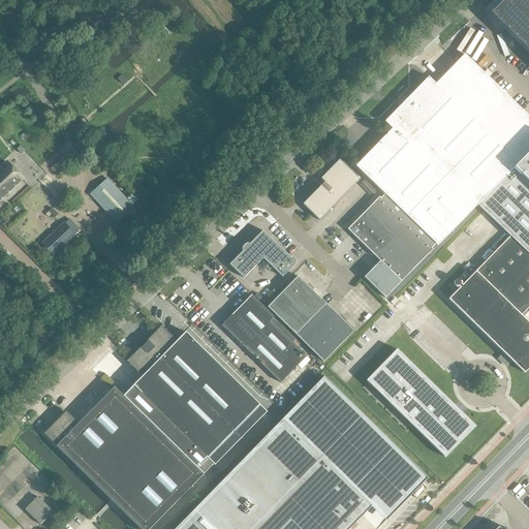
[(528,0),(511,0),(494,18),(528,52),(528,0)]
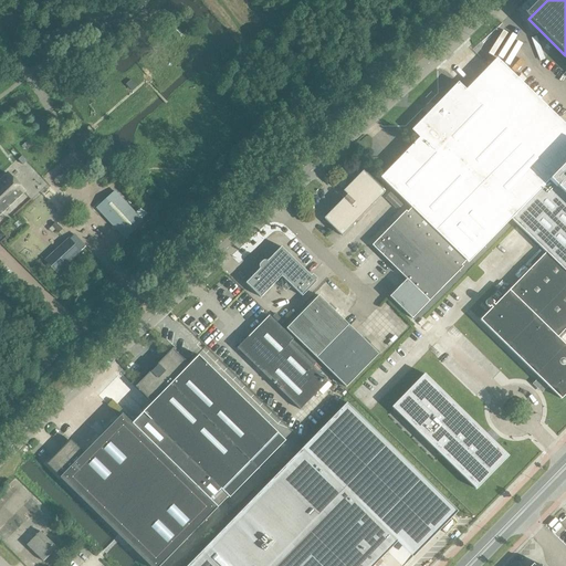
[(565,163),(565,125),(496,59),(465,91),(458,83),(411,130),(419,138),(380,178),(411,208),(409,211),(463,264),(467,261),(469,263),(512,219),(565,163)]
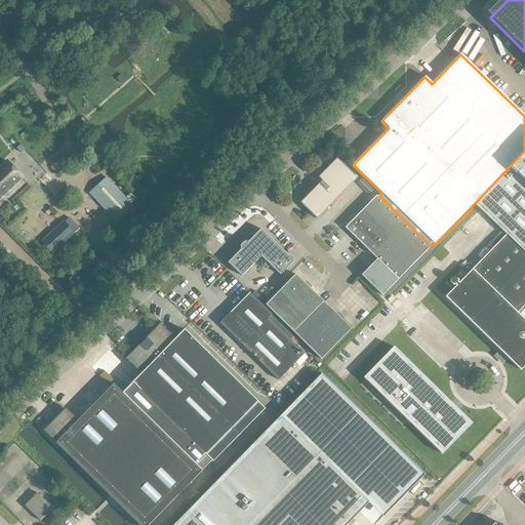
[(21,144),(16,148),(22,152),(26,149),(21,144)]
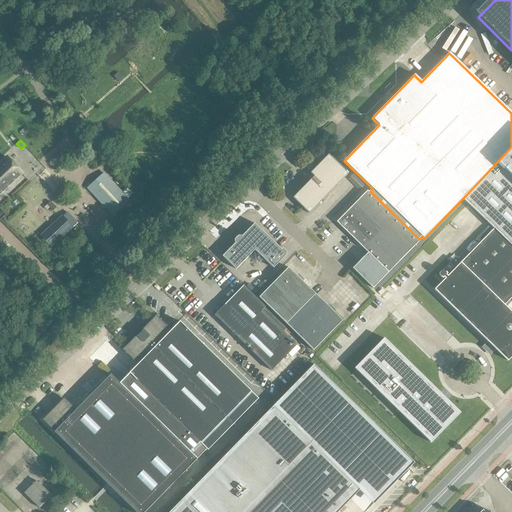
[(434,290),(435,291),(487,342),(496,350),(507,361),(511,356),(511,313),(504,306),(511,297),(511,147),(463,198),(495,228),(494,229),(456,268),(447,276),(446,275),(447,274),(445,272),(444,271),(443,271),(442,271),(440,272),(439,274),(439,275),(439,276),(440,277),(442,279),(443,278),(445,279),(435,289),(434,290)]
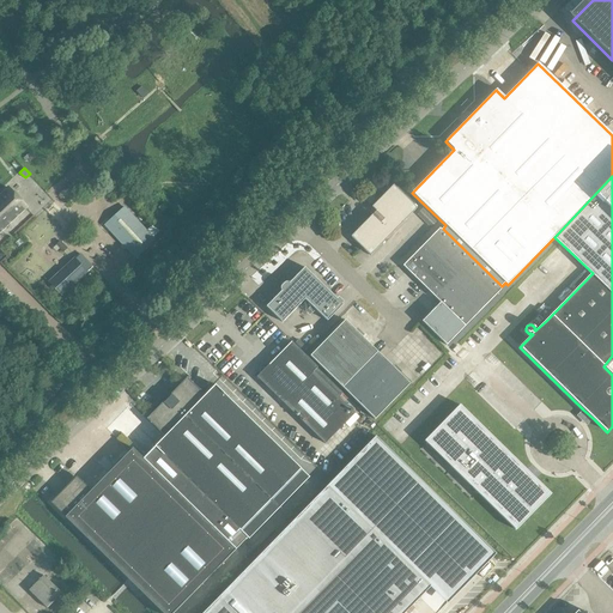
[(393,186),(371,207),(368,212),(371,216),(351,237),(370,256),(417,208),(393,186)]
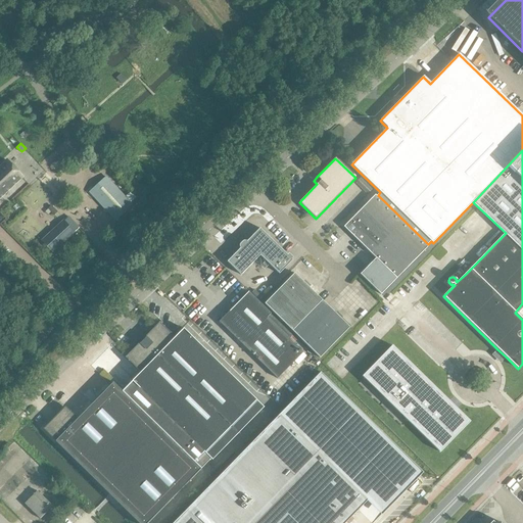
[(0,198),(22,178),(7,160),(0,167),(0,198)]
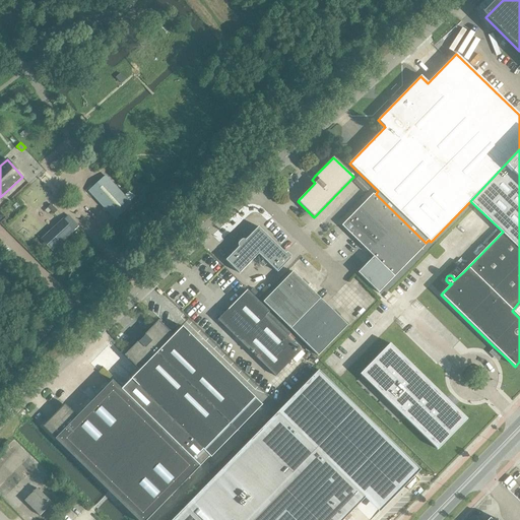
[(130,204),(124,197),(106,177),(89,192),(115,218),(130,204)]
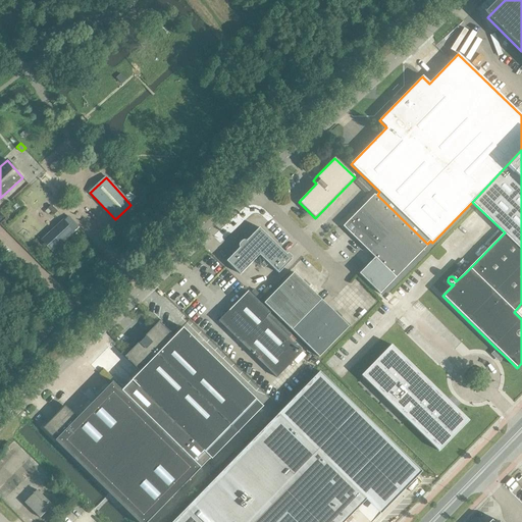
[(360,178),(358,180),(355,184),(367,194),(371,190),(360,178)]
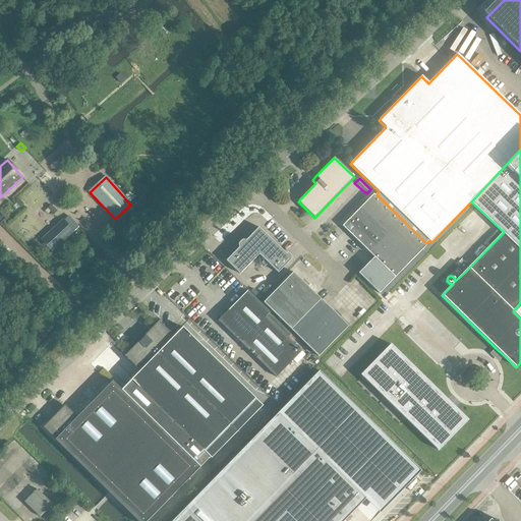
[(426,243),(377,194),(375,195),(373,194),(342,226),(374,257),(358,273),(380,293),(395,278),(426,246),(425,244),(426,243)]
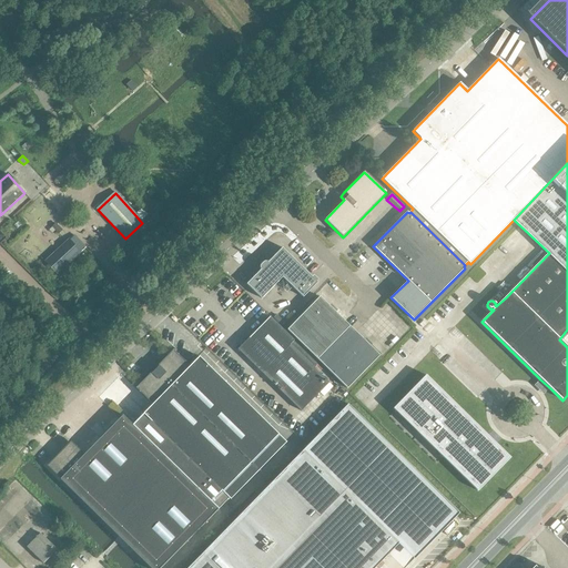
[(69,240),(44,262),(57,275),(81,252),(69,240)]
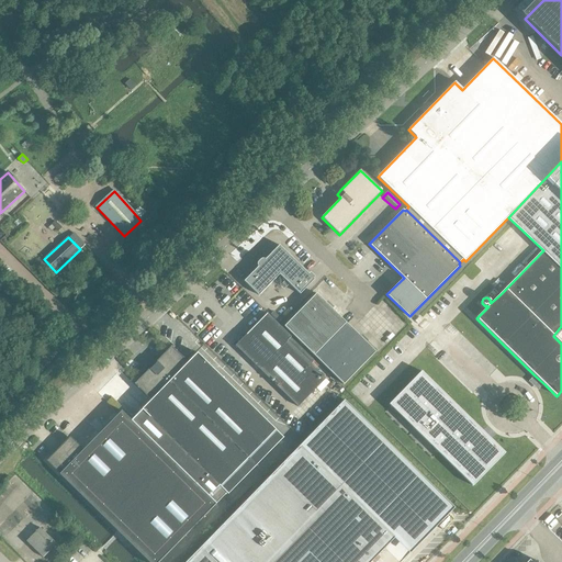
[(279,246),(266,259),(265,260),(263,259),(262,259),(261,260),(260,260),(259,261),(259,262),(259,265),(259,266),(244,282),(259,296),(279,276),(300,295),(314,280),(279,246)]
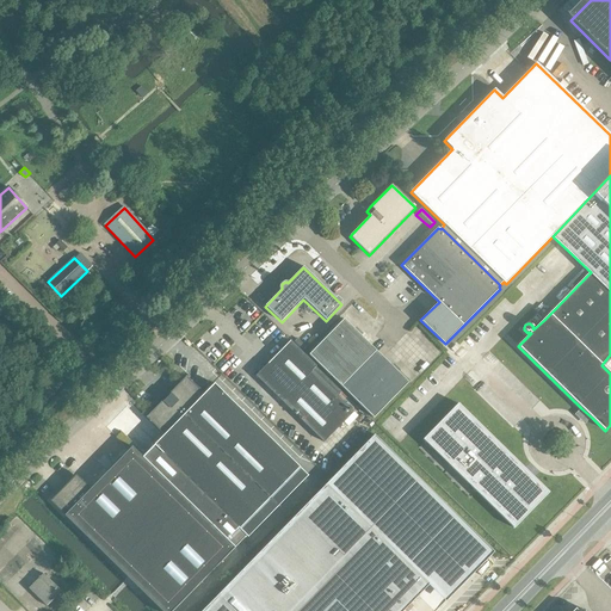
[(309,356),(341,387),(376,351),(360,337),(362,334),(360,333),(359,334),(344,320),(309,356)]
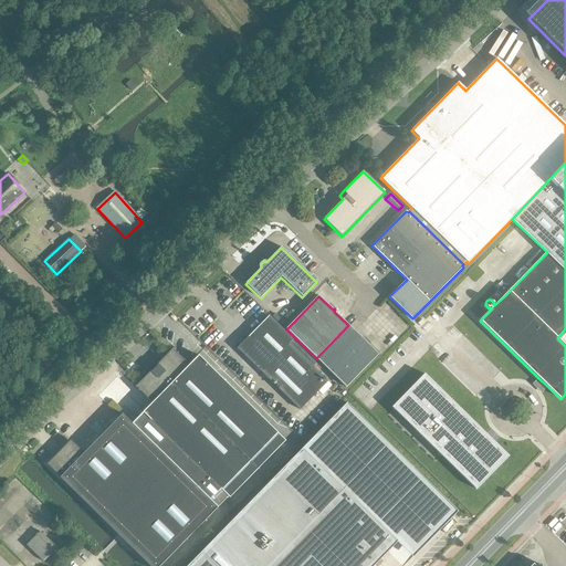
[(248,337),(237,348),(238,349),(299,409),(326,380),(311,365),(315,362),(269,316),(248,337)]
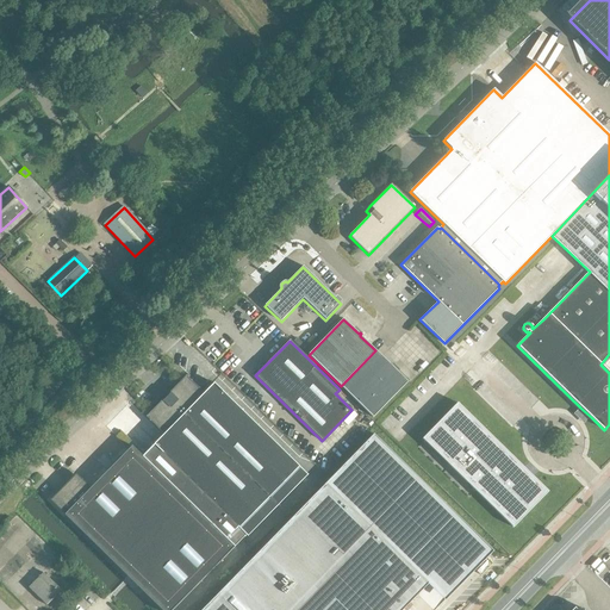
[(408,383),(392,367),(393,366),(392,365),(391,366),(375,350),(341,386),(373,418),(408,383)]
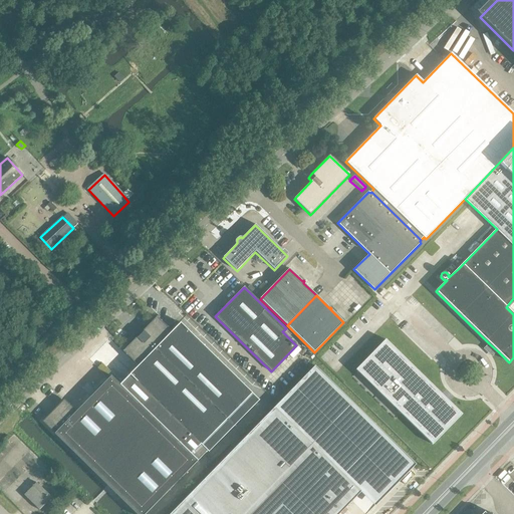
[(259,401),(180,323),(172,332),(157,317),(143,331),(144,333),(139,338),(138,337),(123,351),(139,366),(130,375),(202,446),(209,453),(259,401)]
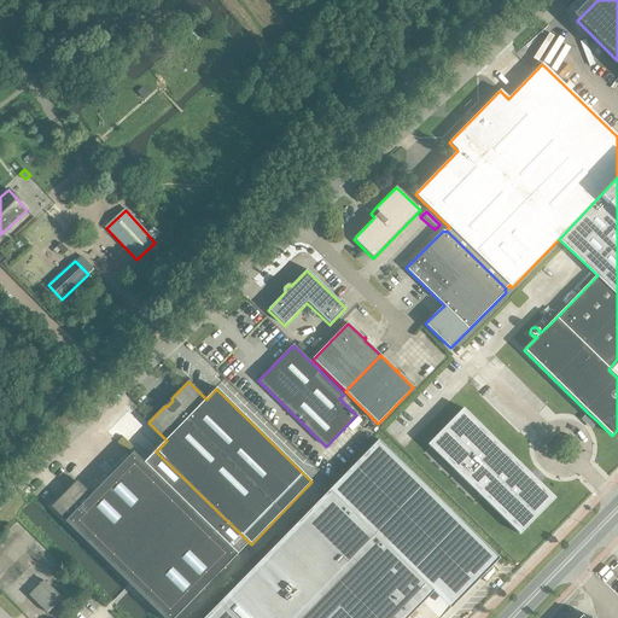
[(246,413),(281,450),(286,445),(251,408),(246,413)]
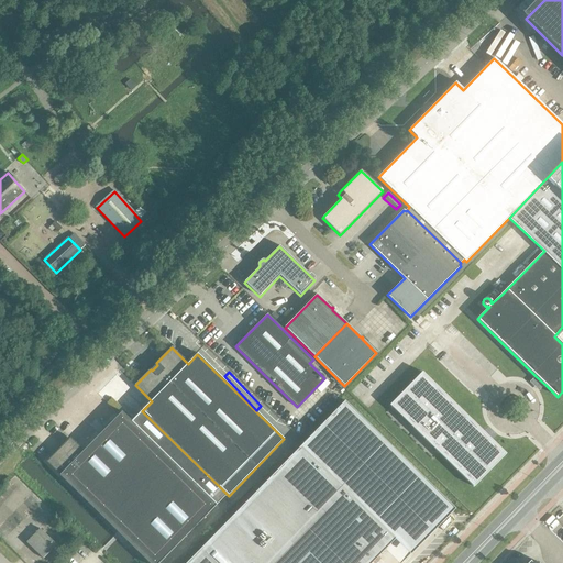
[(422,375),(393,405),(474,484),(503,454),(422,375)]
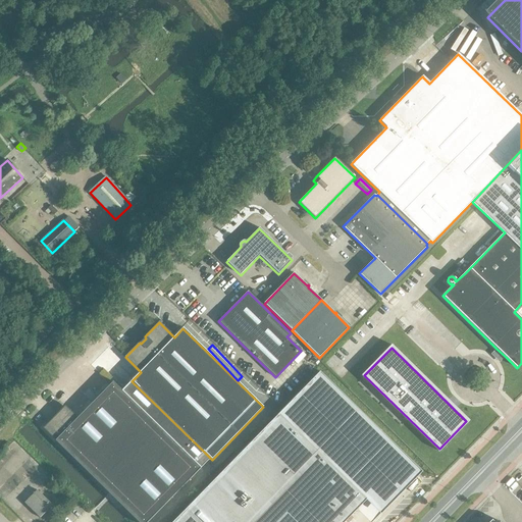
[(319,372),(172,521),(345,521),(393,473),(408,487),(422,472),(319,372)]
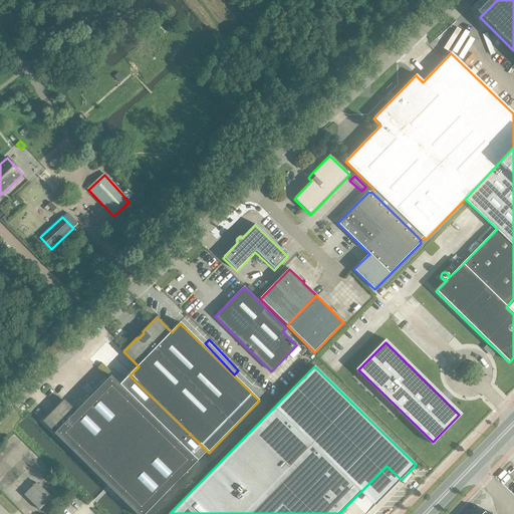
[(64,400),(42,422),(54,434),(136,513),(145,513),(198,461),(192,456),(202,446),(130,375),(120,384),(111,376),(76,412),(64,400)]
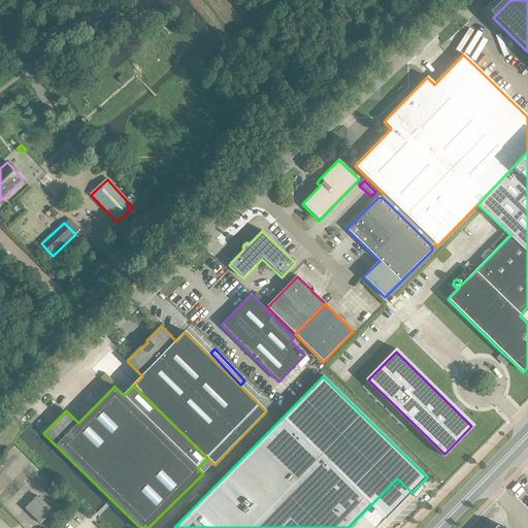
[(34,498),(33,499),(34,499),(25,508),(40,524),(50,515),(51,516),(52,515),(51,514),(54,512),(37,496),(35,498),(34,498)]
